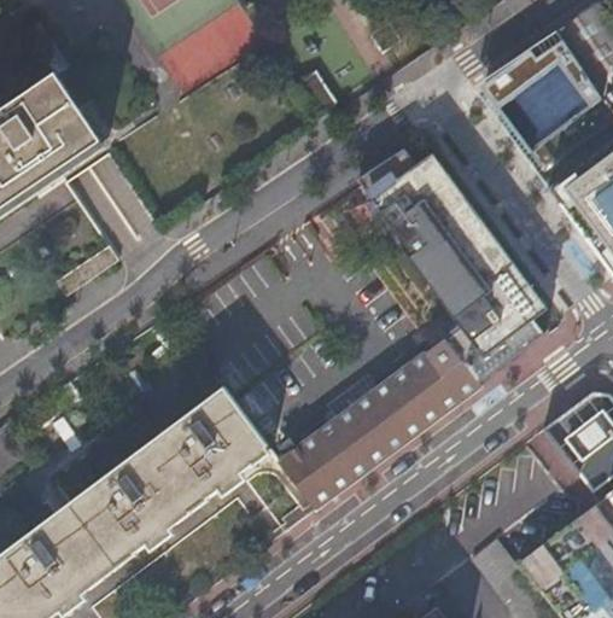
[(612,28),(594,1),(554,29),(612,111),(612,28)]
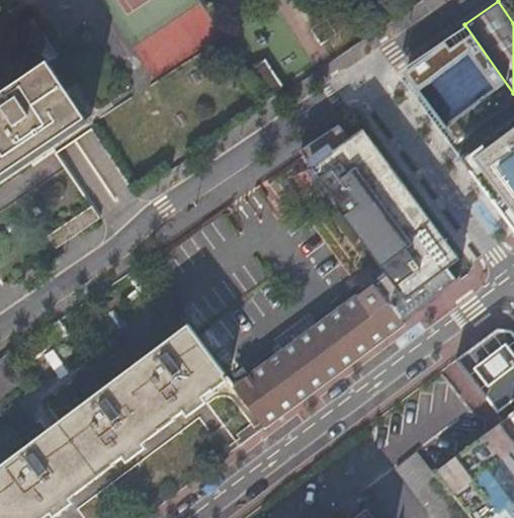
[(326,19),(310,30),(320,47),(336,35),(326,19)]
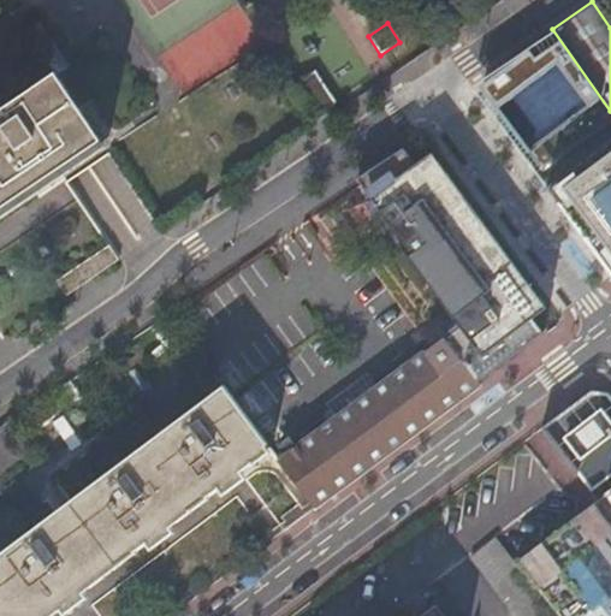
[(479,88),(540,171),(610,119),(610,111),(552,29),(534,41),(535,45),(479,88)]
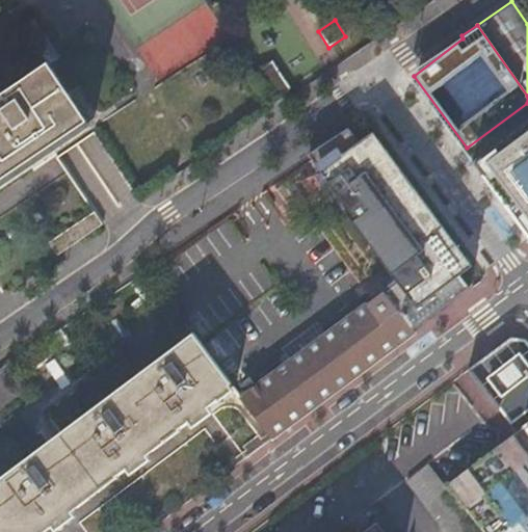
[(271,102),(290,89),(271,62),(253,75),(271,102)]
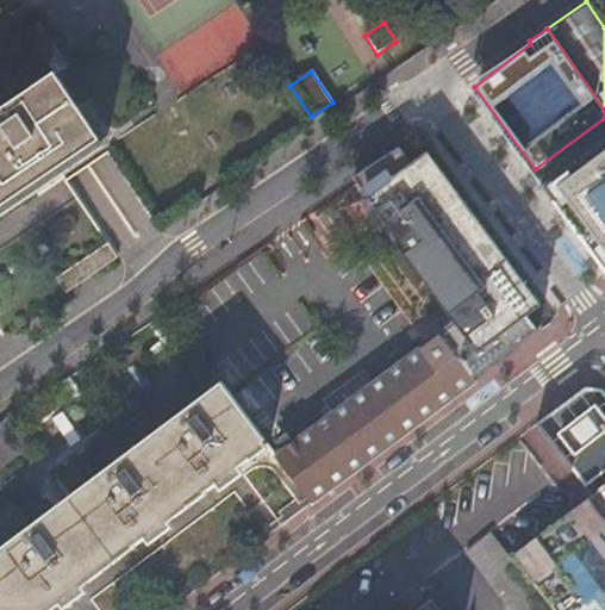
[(0,205),(98,139),(52,73),(0,106),(0,205)]
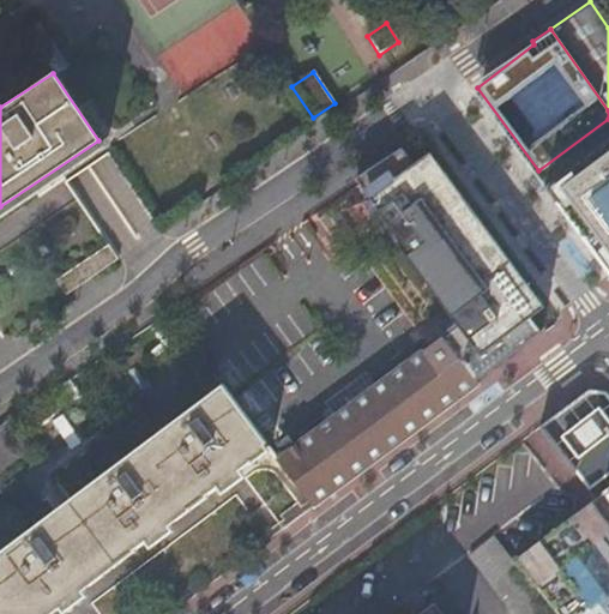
[(608,137),(543,186),(608,275),(608,137)]
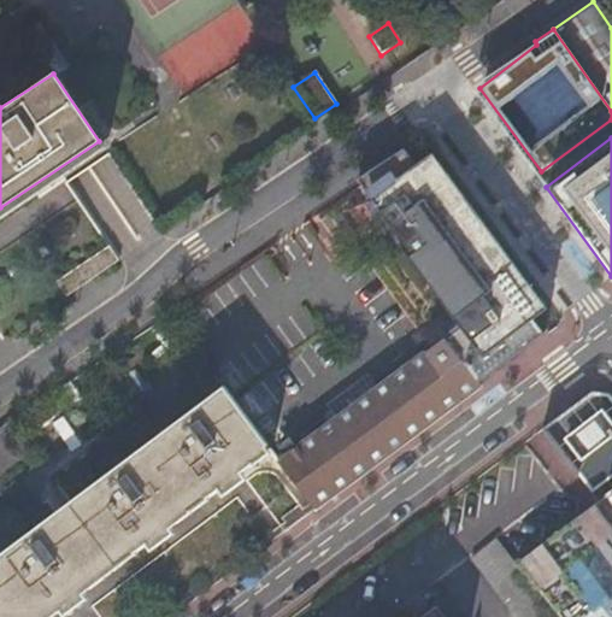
[(0,217),(104,147),(99,141),(0,207),(0,217)]
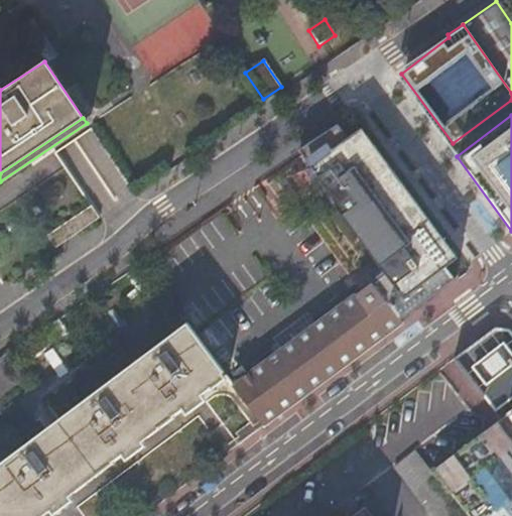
[(455,257),(361,129),(348,138),(338,124),(298,149),(335,202),(382,271),(232,385),(262,425),(399,321),(398,319),(454,278),(443,265),(455,257)]
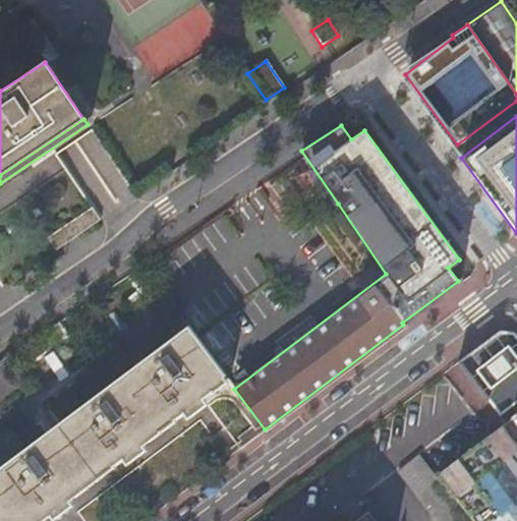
[(89,209),(44,239),(52,250),(97,221),(89,209)]
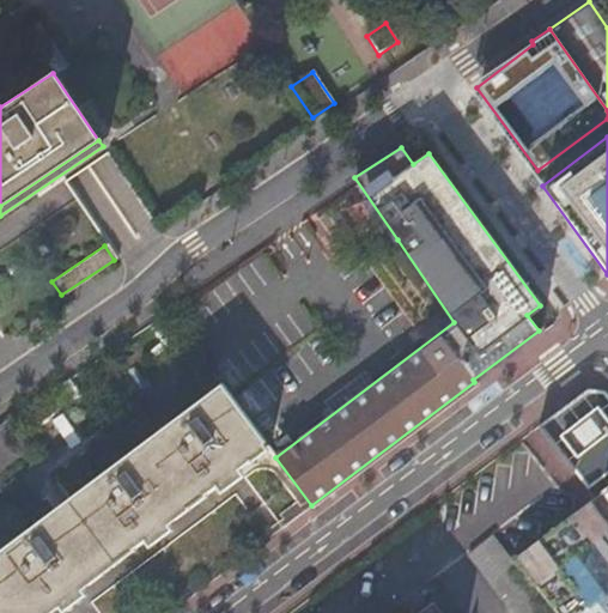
[(213,480),(218,487),(242,471),(236,463),(265,441),(220,383),(0,548),(0,612),(36,612),(54,600),(60,607),(83,589),(78,582),(140,534),(146,542),(170,525),(165,517),(213,480)]
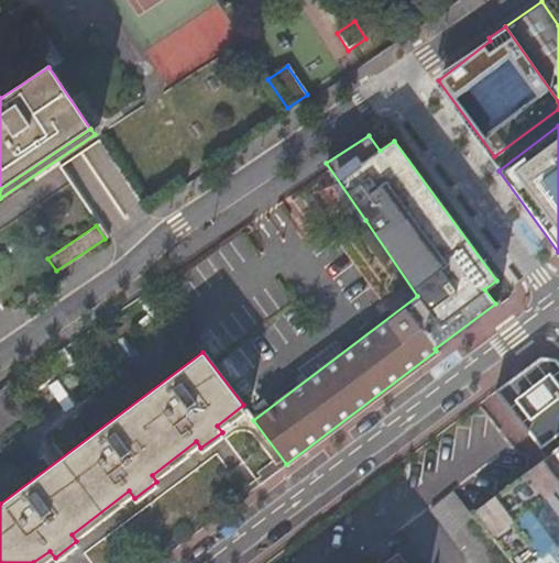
[(558,446),(540,461),(552,476),(558,472),(558,446)]
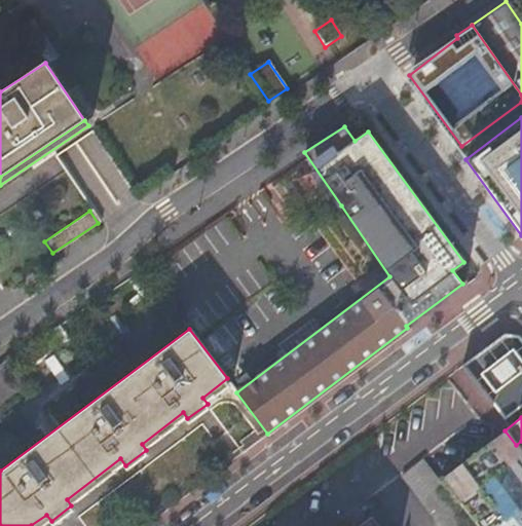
[(440,480),(476,525),(521,525),(521,453),(516,445),(505,430),(440,480)]
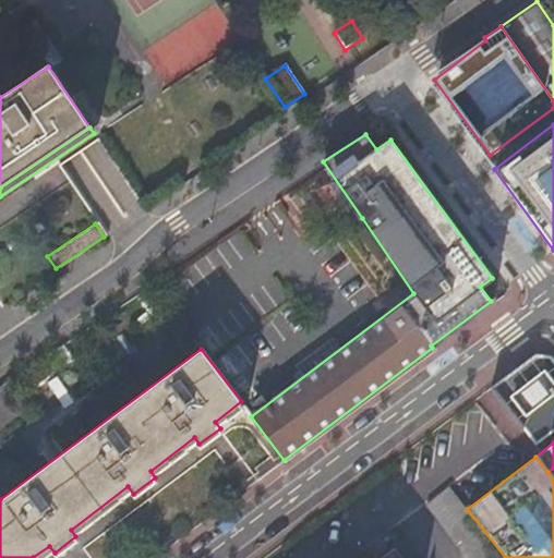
[(441,502),(428,512),(440,530),(454,519),(441,502)]
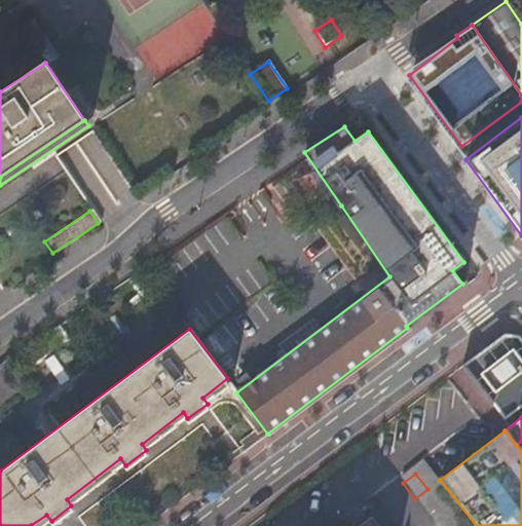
[(414,499),(403,483),(393,490),(405,506),(414,499)]
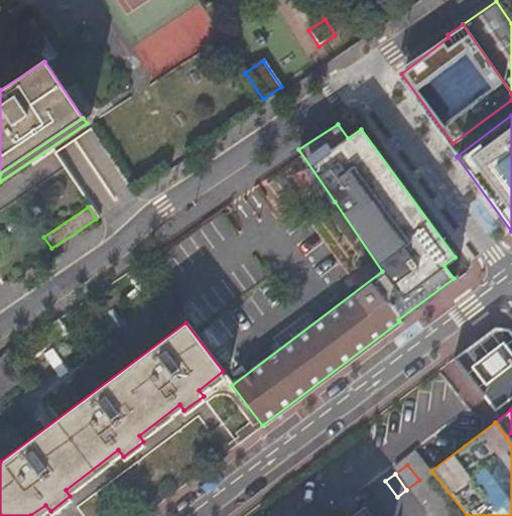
[(406,490),(397,497),(410,515),(446,515),(419,480),(406,490)]
